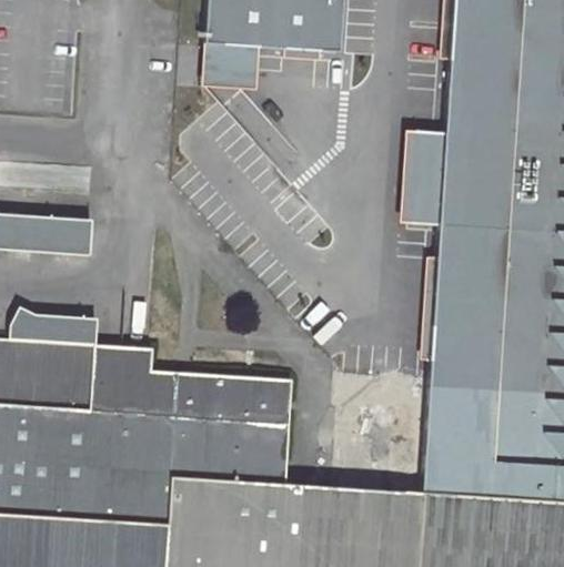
[(342,0),(209,0),(203,85),(254,89),(258,48),(339,52),(342,0)]
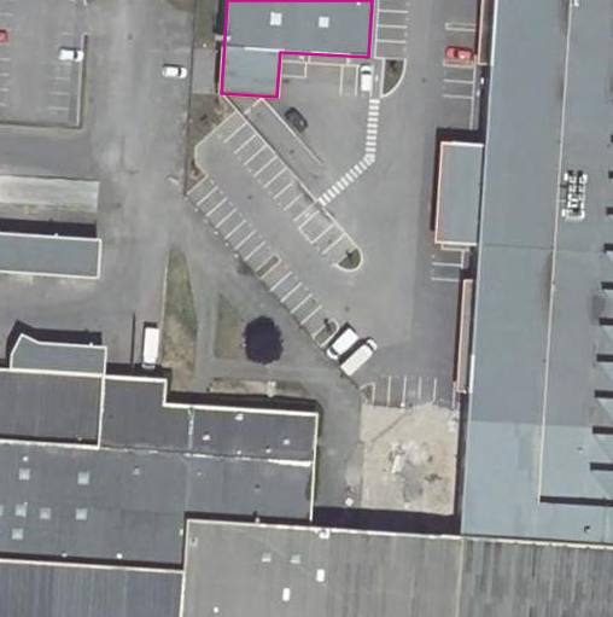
[(612,0),(494,0),(480,205),(465,458),(460,536),(477,537),(612,546),(612,0)]
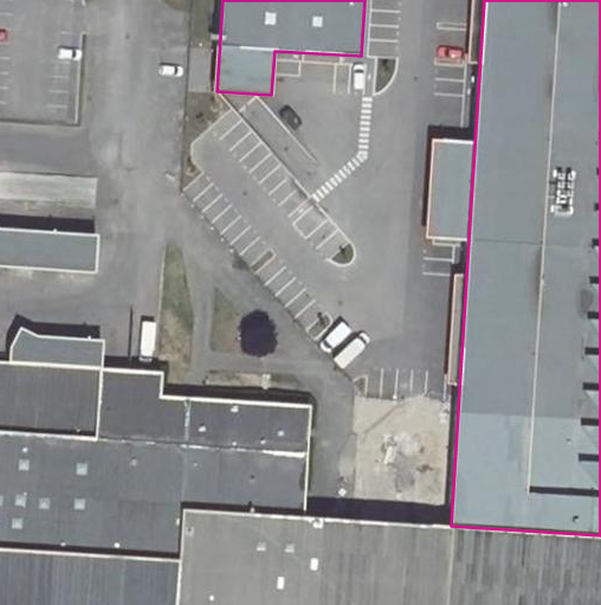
[(0,230),(0,265),(96,271),(98,236),(0,230)]
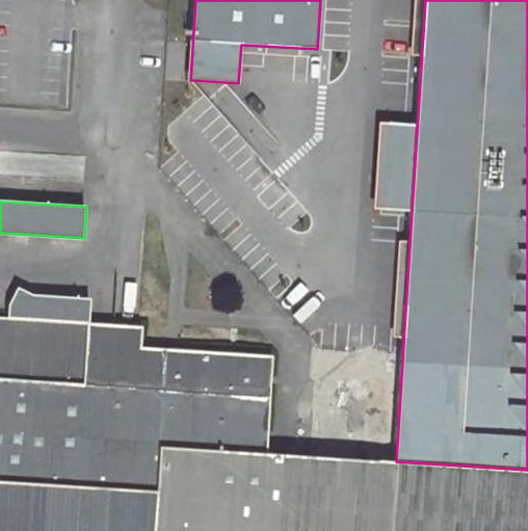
[(527,470),(411,462),(396,461),(265,453),(271,357),(140,348),(89,344),(90,326),(0,320),(0,530),(527,530),(527,470)]
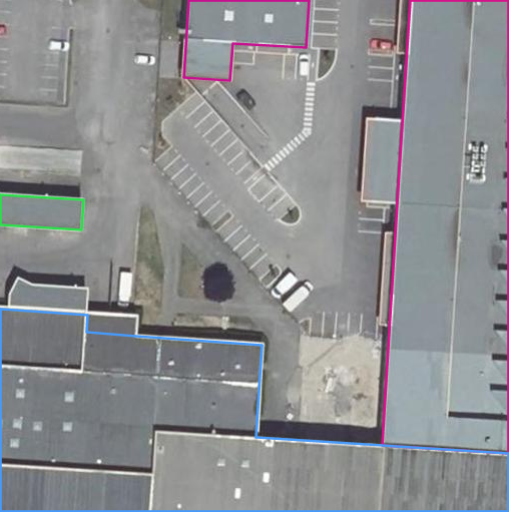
[(86,332),(135,336),(136,318),(87,315),(86,332)]
